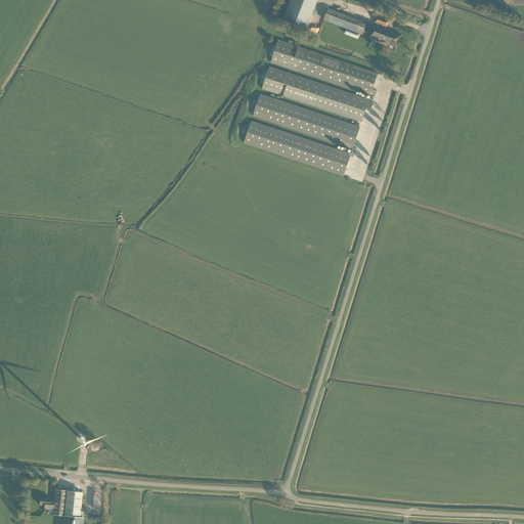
[(306,31),(317,0),(290,0),(281,22),(306,31)]
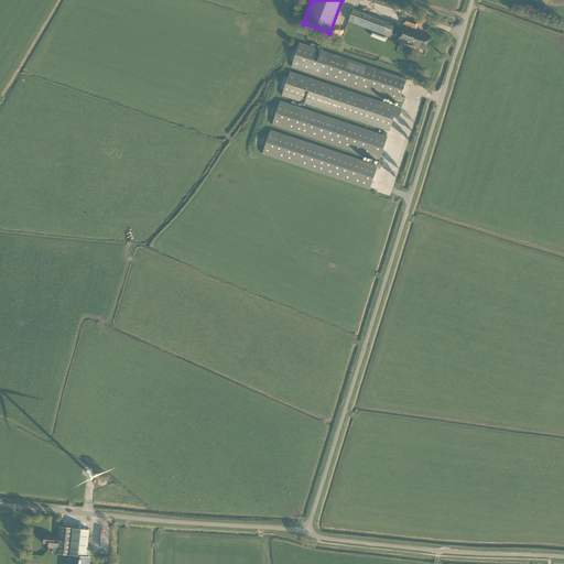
[(402,31),(393,28),(394,25),(354,9),(348,22),(390,38),(391,35),(397,38),(396,40),(420,50),(420,49),(427,51),(432,38),(425,35),(425,34),(415,31),(419,22),(405,18),(403,25),(403,26),(402,31)]
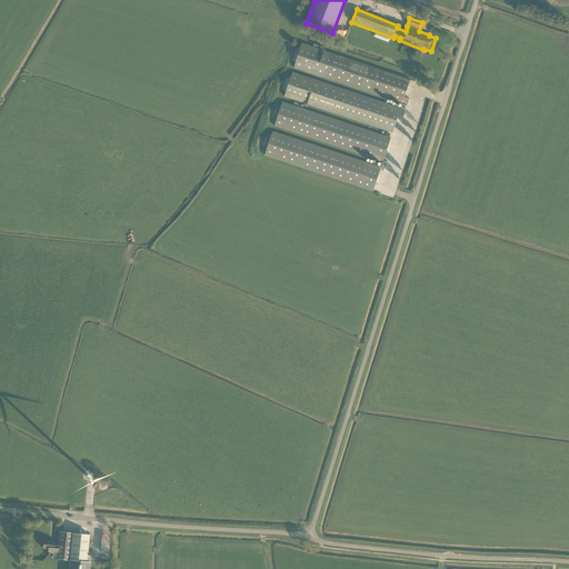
[(410,79),(302,43),(300,49),(297,48),(292,61),(296,62),(293,68),(402,105),(401,109),(292,72),(290,78),(287,77),(282,90),(286,92),(285,97),(392,133),(398,117),(403,118),(406,112),(405,111),(406,107),(407,107),(409,100),(405,98),(410,79)]
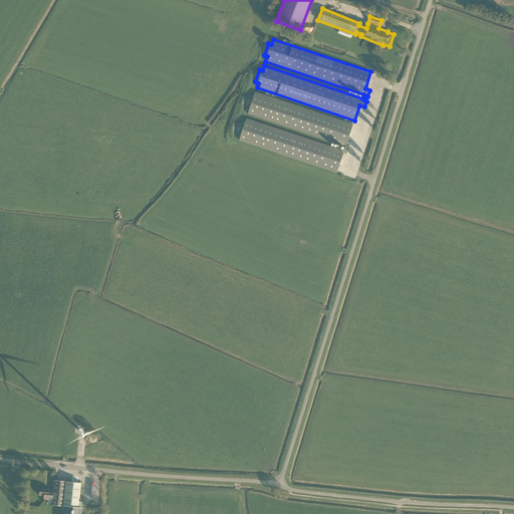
[(353,124),(255,92),(254,95),(251,94),(246,109),(249,110),(248,114),(345,147),(344,151),(247,118),(246,122),(242,120),(237,137),(241,138),(239,141),(337,174),(343,154),(346,155),(349,147),(346,146),(353,124)]
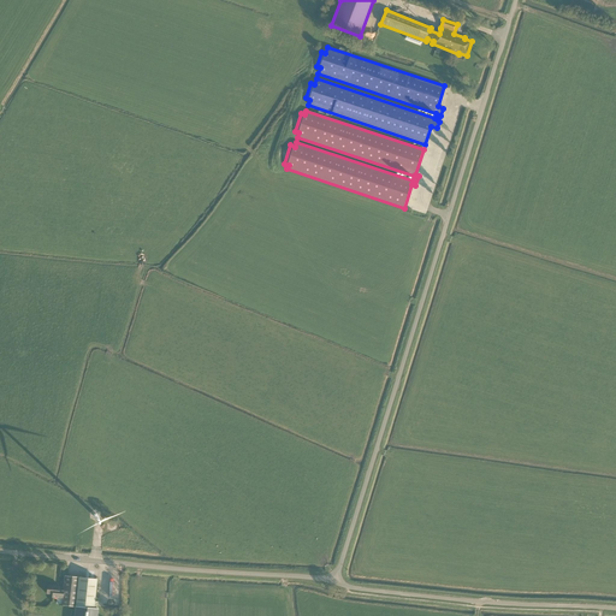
[(96,615),(98,609),(96,609),(98,600),(94,600),(96,579),(64,576),(63,591),(59,591),(59,586),(47,585),(47,593),(53,594),(52,597),(63,598),(61,605),(75,606),(73,615),(96,615)]
